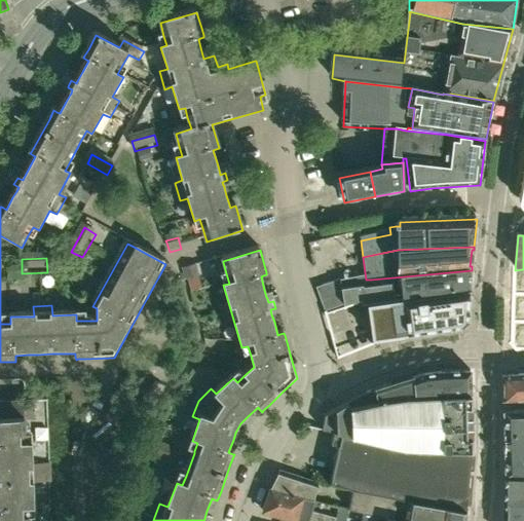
[(69,283),(76,270),(63,263),(57,275),(69,283)]
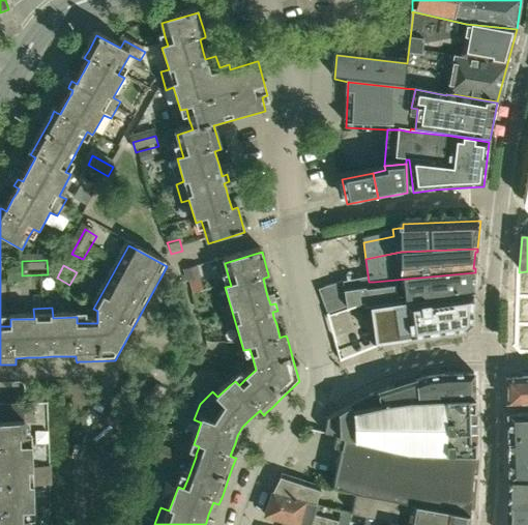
[(202,283),(199,271),(184,274),(188,287),(202,283)]
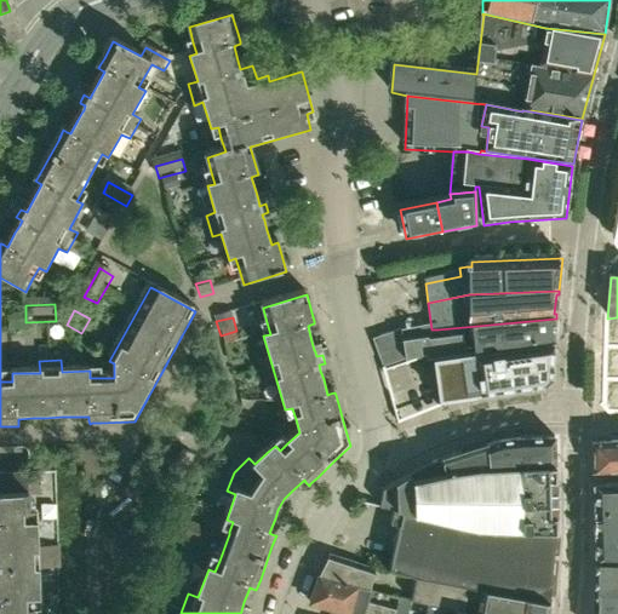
[(438,361),(555,345),(556,319),(438,330),(431,330),(402,334),(373,343),(384,371),(430,357),(431,362),(438,361)]
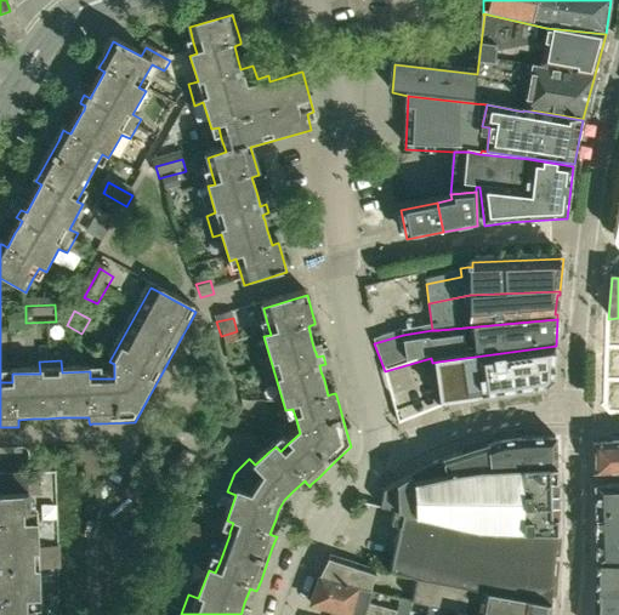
[(603,411),(613,422),(614,421),(618,420),(618,320),(608,322),(606,410),(606,411),(605,411),(603,411)]
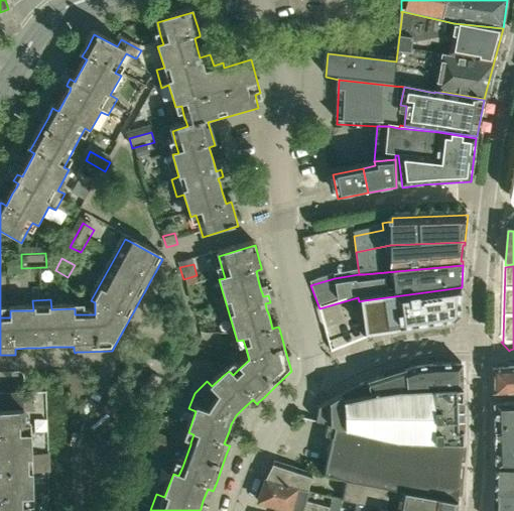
[(452,309),(461,308),(462,287),(364,300),(364,301),(362,302),(368,341),(368,342),(390,333),(455,324),(456,322),(455,321),(454,322),(453,322),(452,309)]
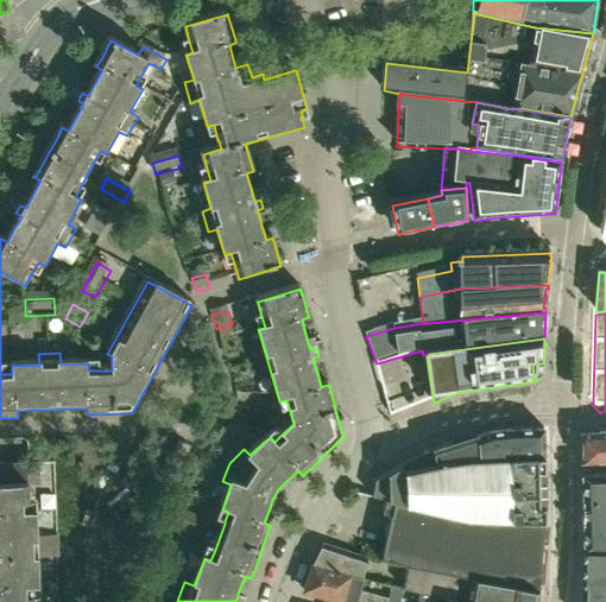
[(423,458),(421,460),(422,470),(456,463),(545,460),(544,432),(513,433),(493,436),(434,454),(423,458)]
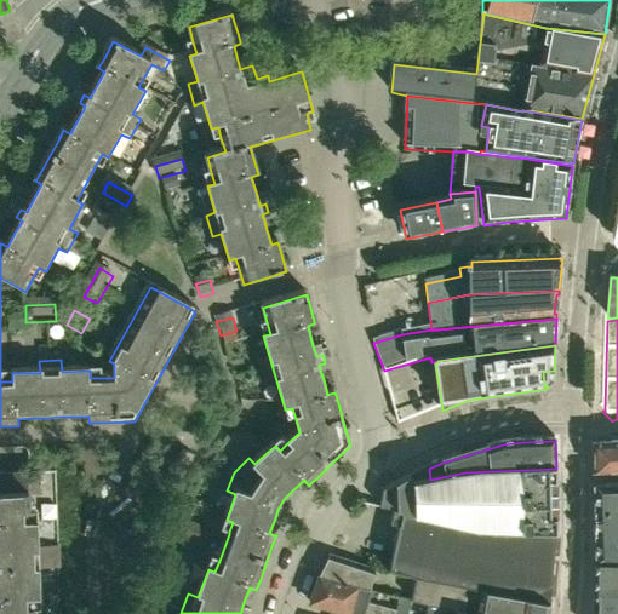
[(617,445),(594,447),(595,476),(617,474),(617,445)]
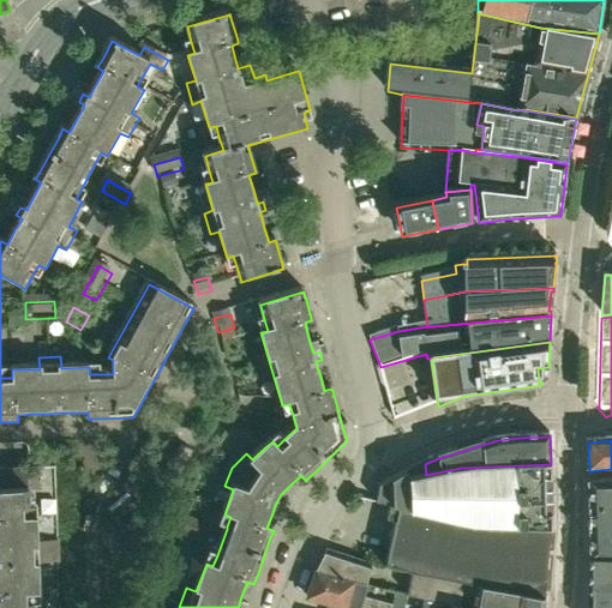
[(193,457),(184,451),(178,462),(189,468),(193,457)]
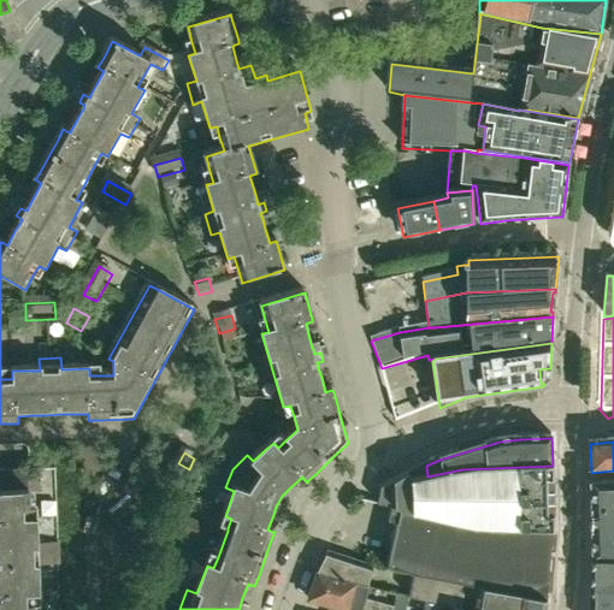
[(473,531),(554,531),(553,466),(462,469),(427,477),(426,466),(382,491),(379,507),(393,510),(473,531)]
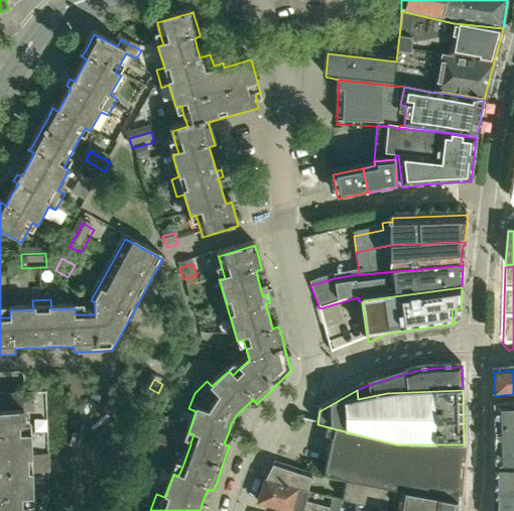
[(51,510),(47,396),(15,397),(0,397),(0,510),(51,510)]
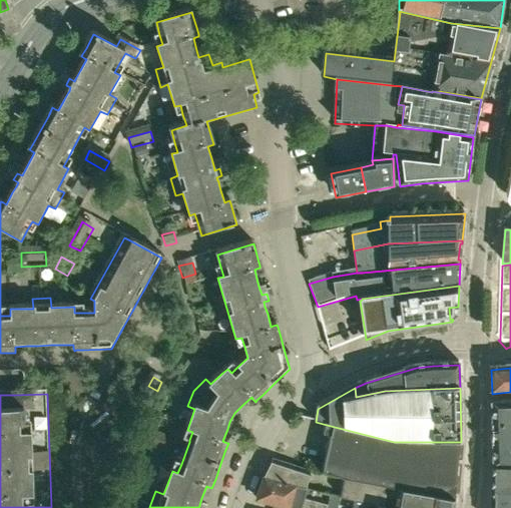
[(510,403),(492,404),(492,426),(510,426),(510,403)]
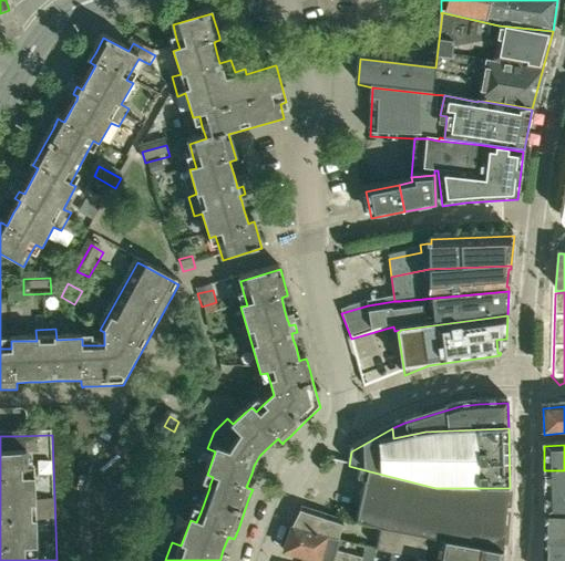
[(545,515),(564,516),(564,470),(544,470),(544,482),(545,512),(545,513),(545,515)]
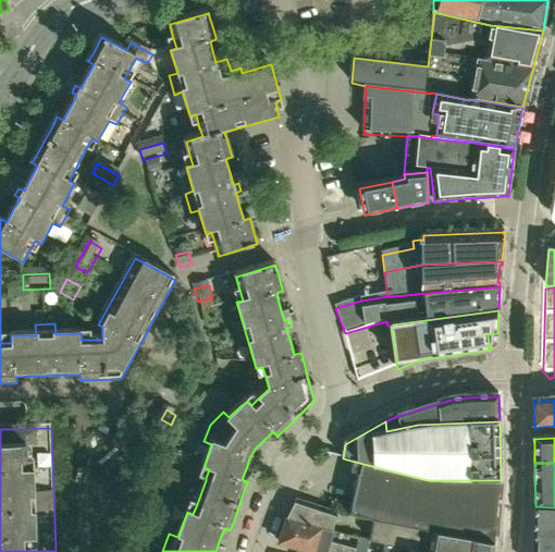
[(184,491),(188,480),(165,473),(162,483),(184,491)]
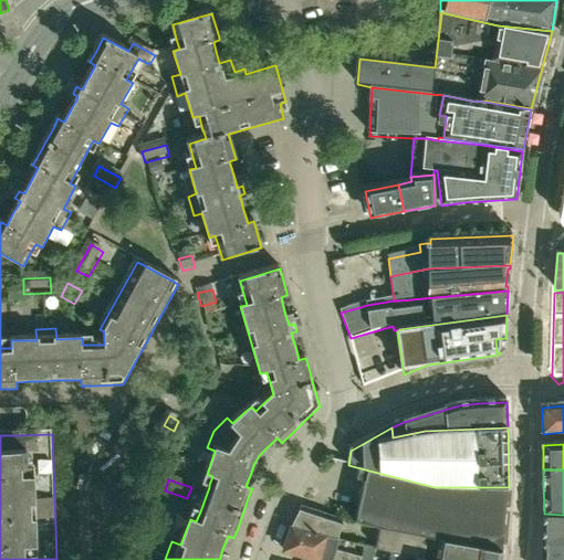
[(303,509),(293,530),(313,536),(337,542),(342,524),(303,509)]
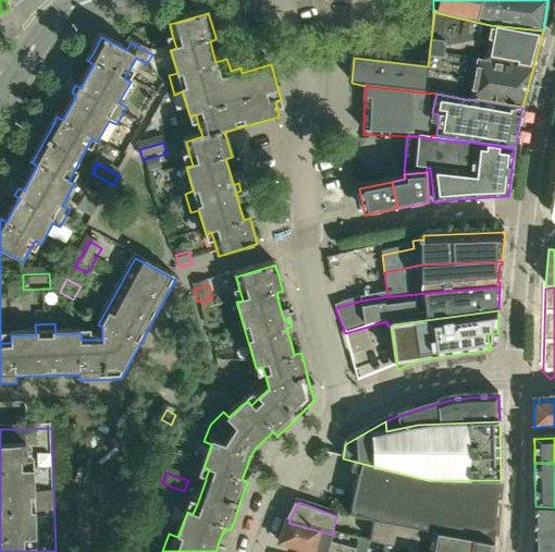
[(554,507),(535,506),(534,536),(554,536),(554,507)]
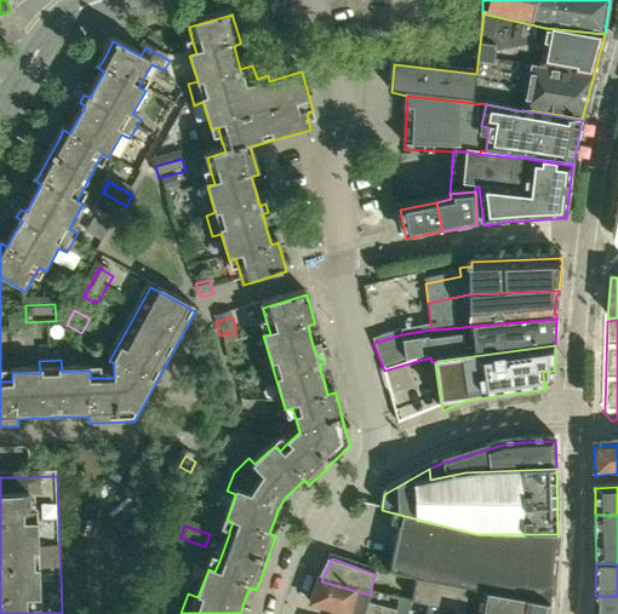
[(321,581),(312,607),(336,613),(387,613),(366,608),(370,595),(343,587),(321,581)]
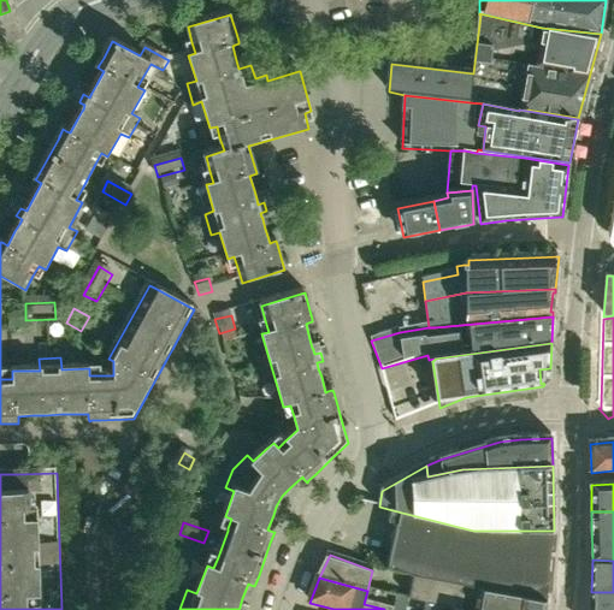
[(415,579),(411,600),(450,609),(547,609),(548,604),(495,593),(415,579)]
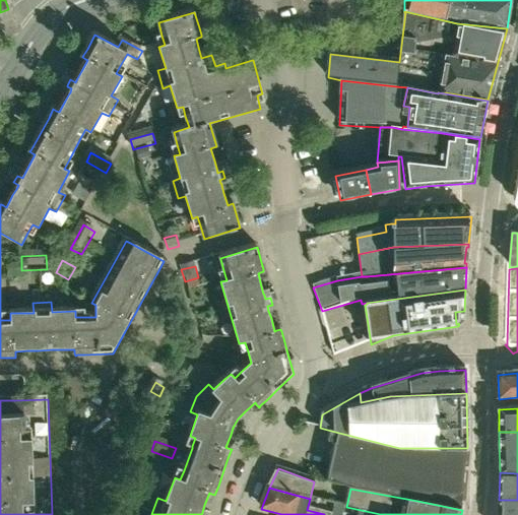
[(517,500),(499,500),(498,514),(517,514),(517,500)]
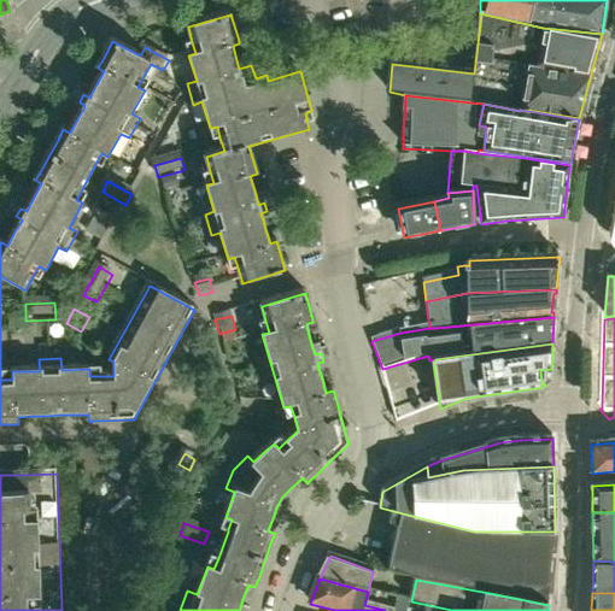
[(408,610),(410,604),(398,600),(396,610),(408,610)]
